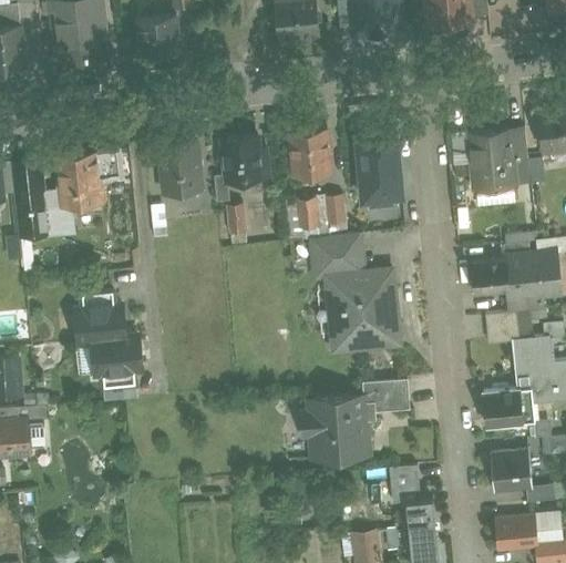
[(191,0),(174,0),(176,11),(192,10),(191,0)]
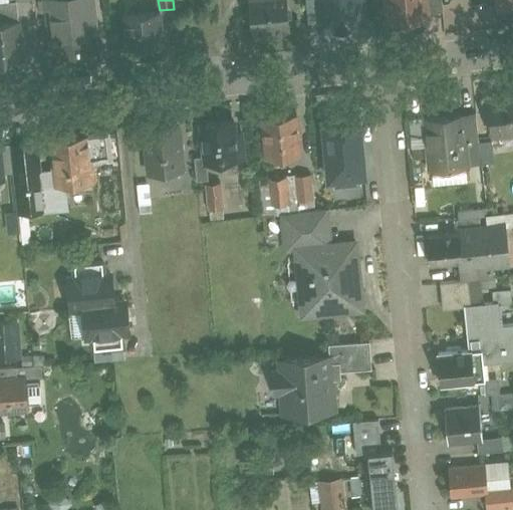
[(250,0),(254,38),(289,34),(285,0),(250,0)]
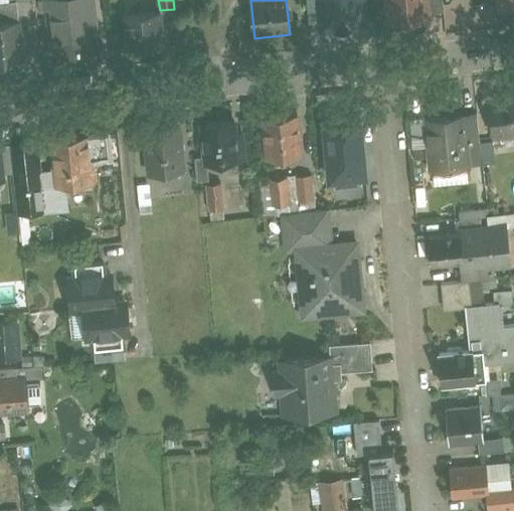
[(322,31),(318,0),(313,0),(306,1),(309,32),(322,31)]
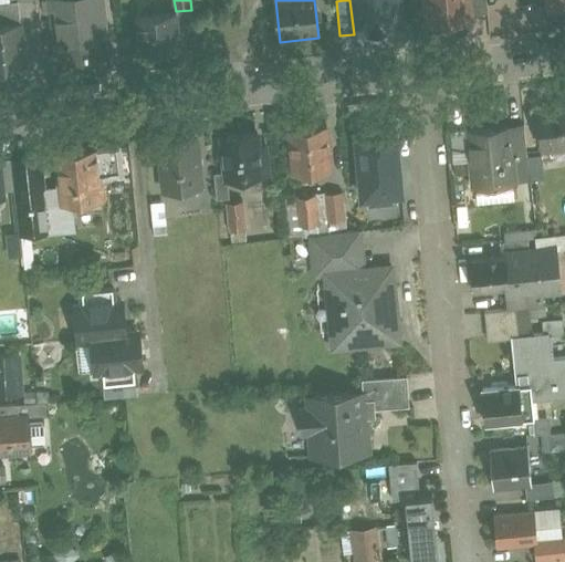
[(396,0),(349,0),(354,34),(399,29),(396,0)]
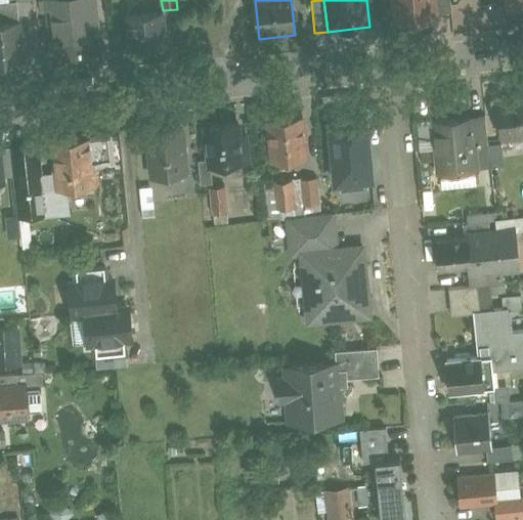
[(393,0),(396,25),(436,20),(436,16),(434,0),(393,0)]
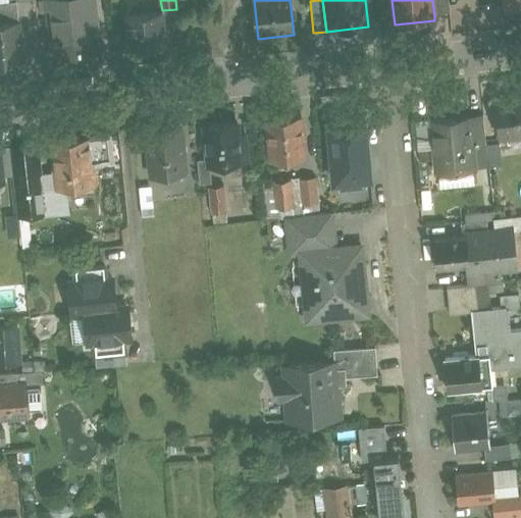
[(449,0),(432,0),(434,16),(451,14),(449,0)]
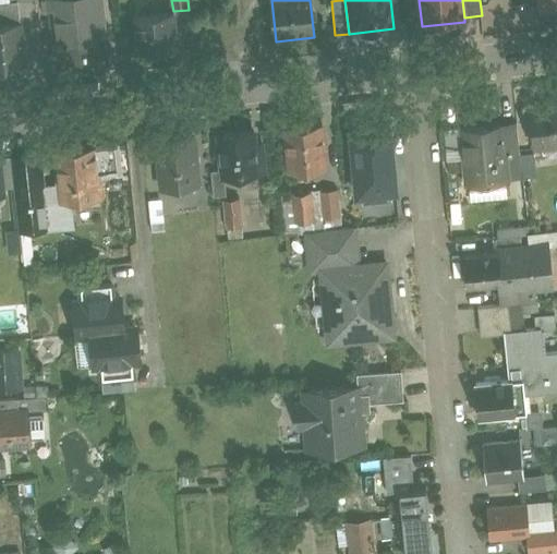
[(556,0),(540,0),(542,14),(556,12),(556,0)]
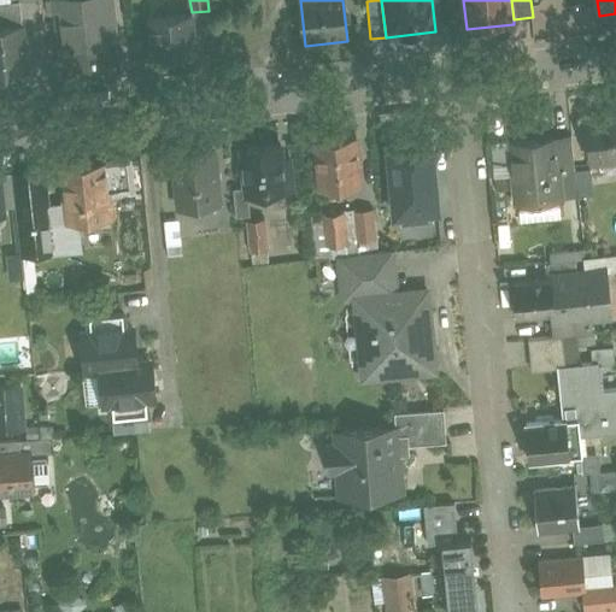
[(110,1),(66,5),(69,22),(59,23),(64,69),(97,65),(97,75),(116,72),(115,63),(117,63),(113,30),(111,29),(110,18),(111,17),(112,16),(110,1)]
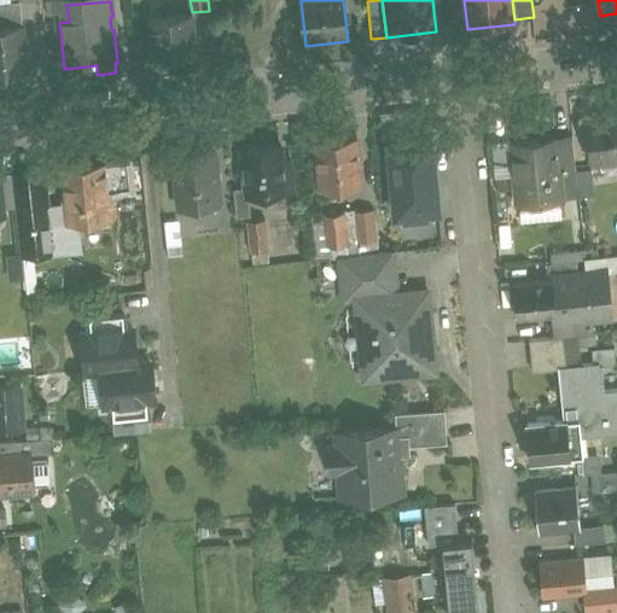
[(21,10),(1,11),(1,10),(0,10),(0,76),(28,74),(27,59),(29,59),(27,46),(24,46),(23,28),(22,28),(21,10)]
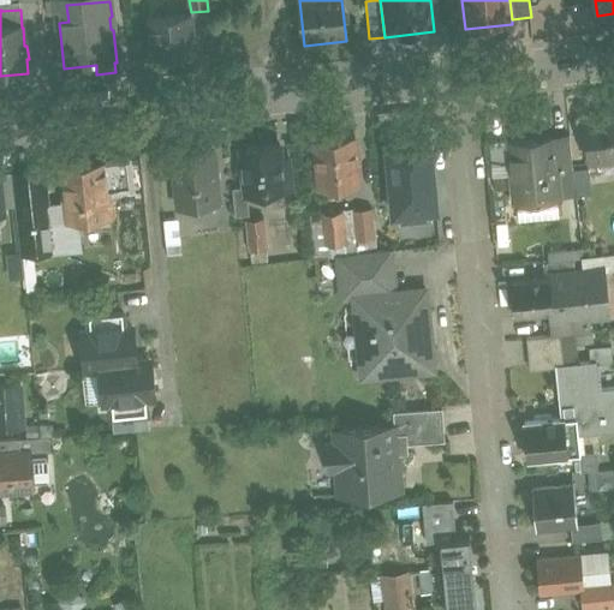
[(191,18),(149,22),(153,61),(196,57),(191,18)]
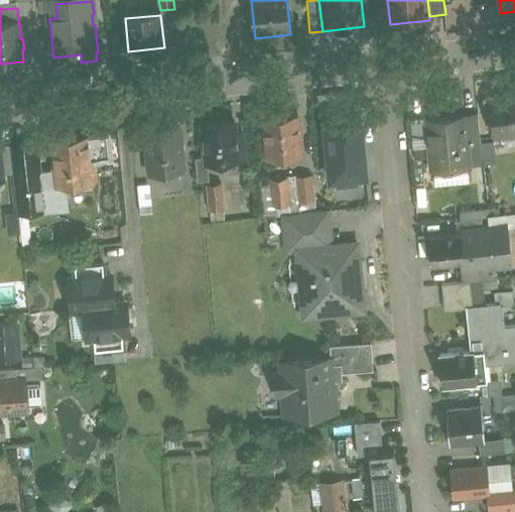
[(514,100),(489,104),(493,138),(510,136),(510,138),(514,137),(514,100)]
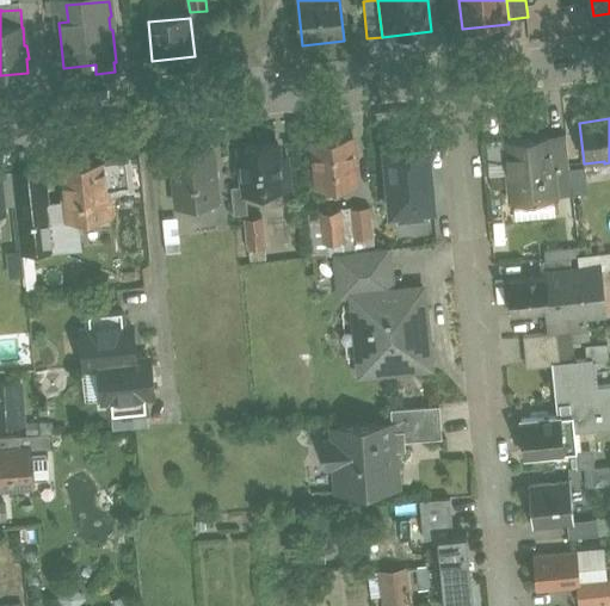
[(431,137),(383,141),(390,217),(437,212),(431,137)]
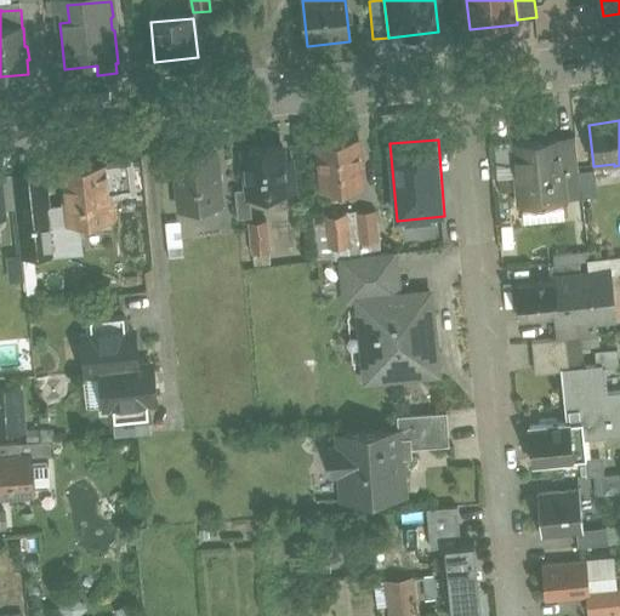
[(574,140),(558,142),(561,176),(578,174),(574,140)]
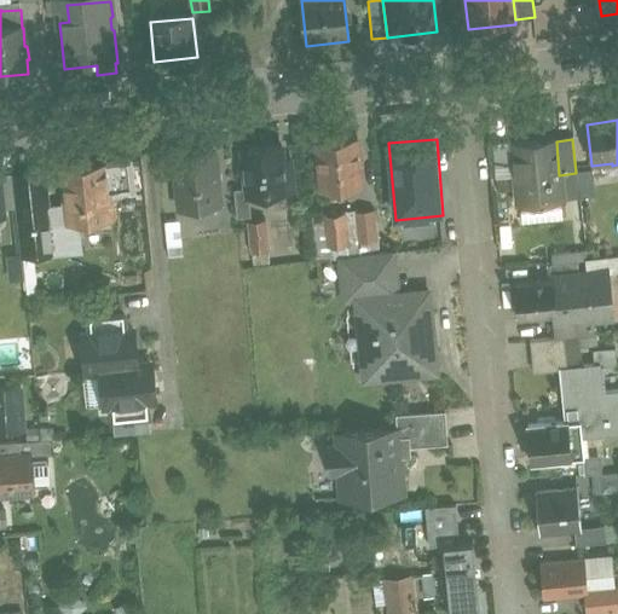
[(357,142),(319,144),(323,196),(361,192),(357,142)]
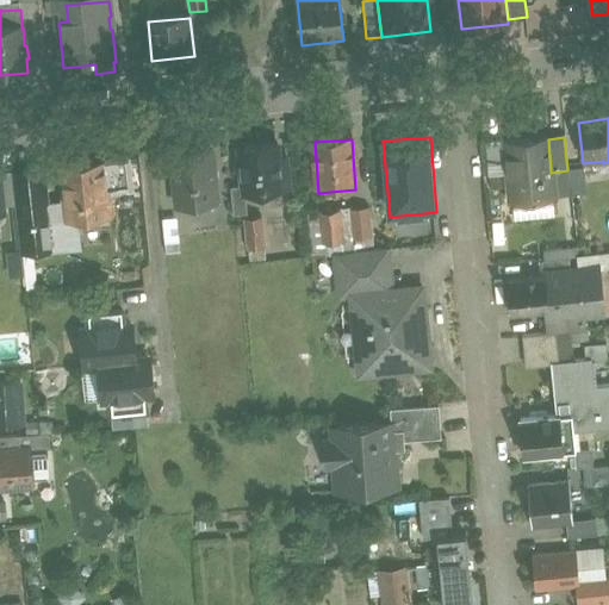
[(548,139),(505,143),(511,206),(553,203),(551,173),(548,139)]
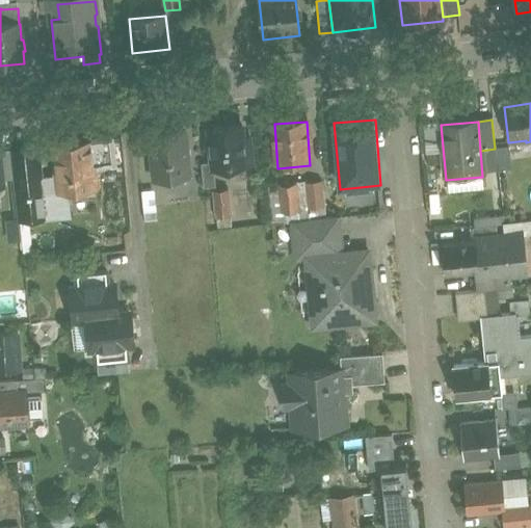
[(272,123),(264,123),(267,167),(275,166),(272,123)]
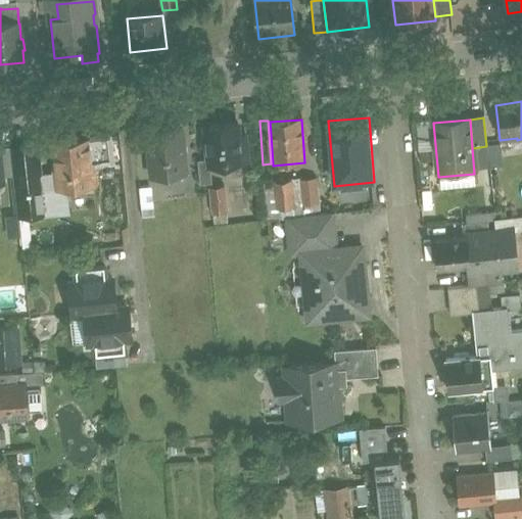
[(239,126),(208,129),(210,162),(211,171),(212,171),(242,168),(248,167),(246,138),(240,138),(239,126)]
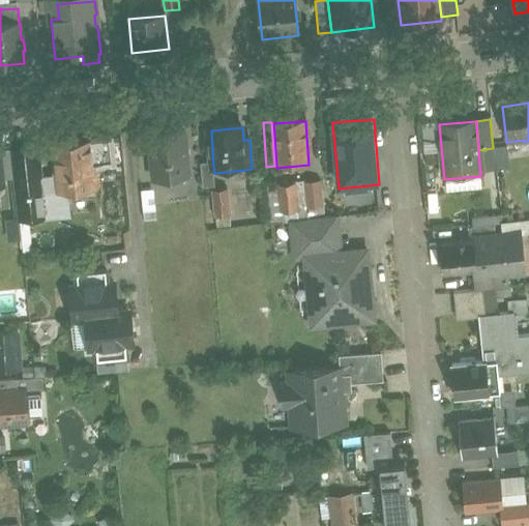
[(183,134),(149,137),(153,182),(188,178),(183,134)]
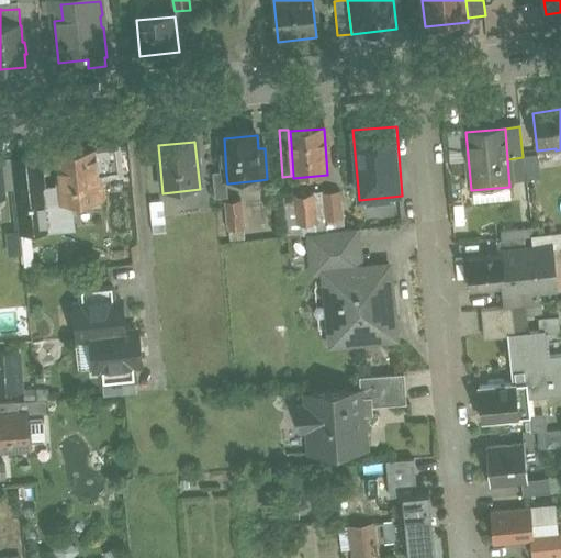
[(118,149),(96,152),(99,179),(121,177),(118,149)]
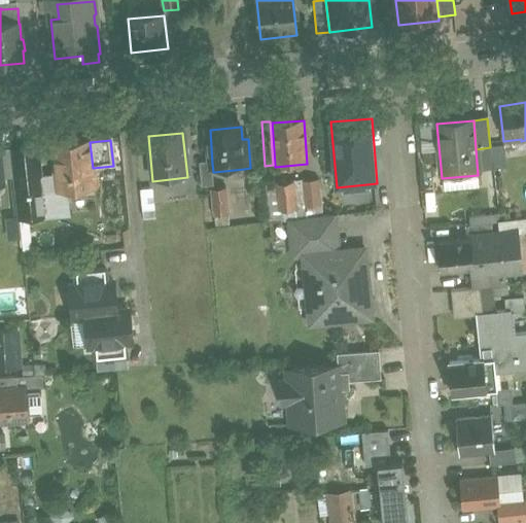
[(90,142),(54,146),(59,195),(95,190),(93,168),(90,142)]
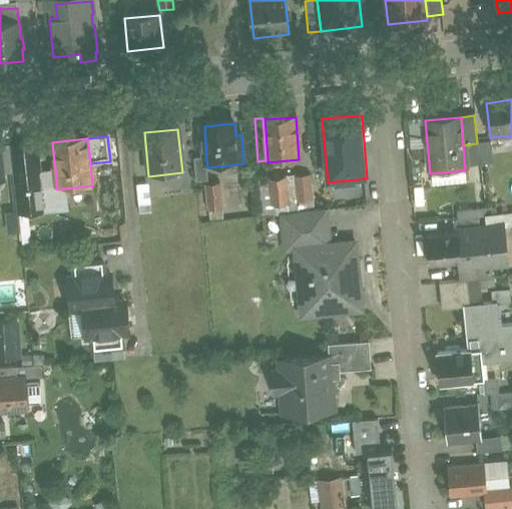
[(36,146),(12,148),(15,175),(20,214),(44,212),(36,146)]
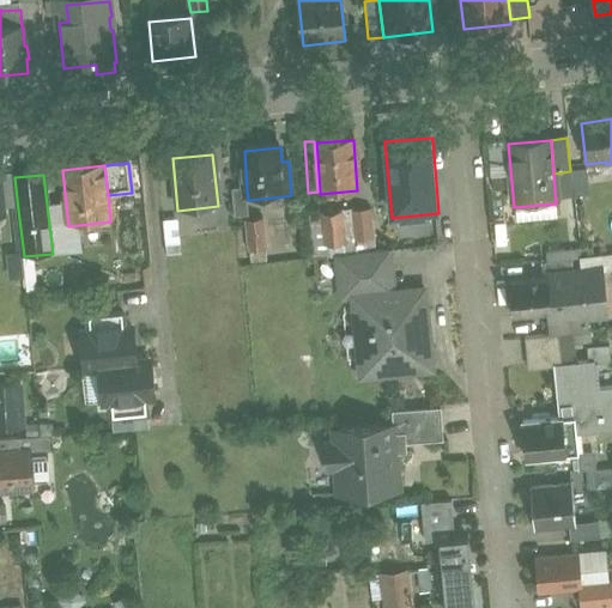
[(14,177),(1,180),(5,211),(18,210),(14,177)]
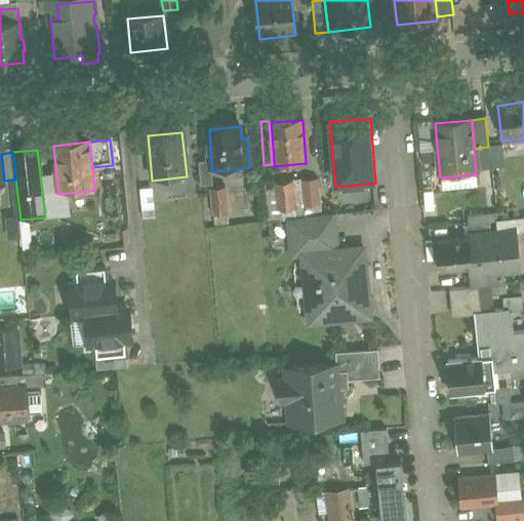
[(211,163),(201,164),(203,189),(214,188),(213,171),(212,171),(211,163)]
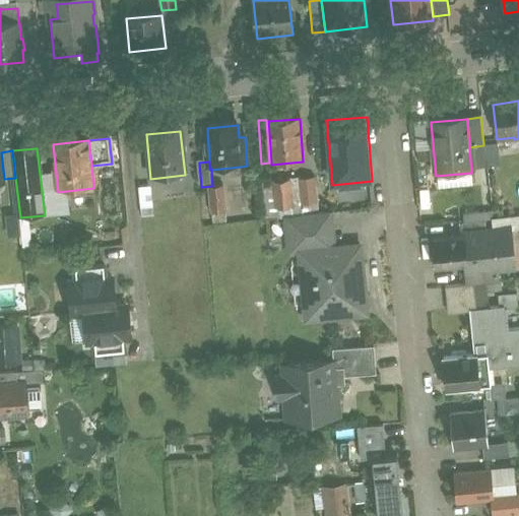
[(313,180),(300,181),(302,207),(316,206),(313,180)]
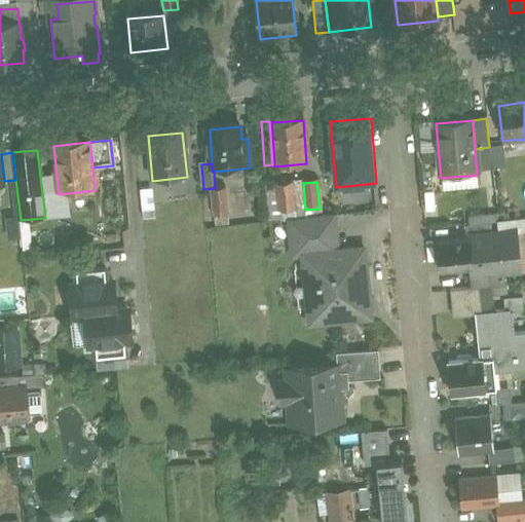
[(292,186),(277,187),(279,213),(295,212),(292,186)]
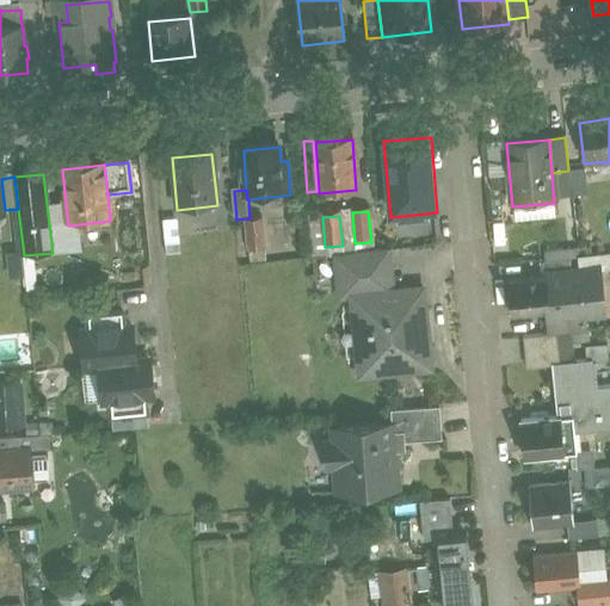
[(264,222),(247,223),(250,254),(266,253),(264,222)]
